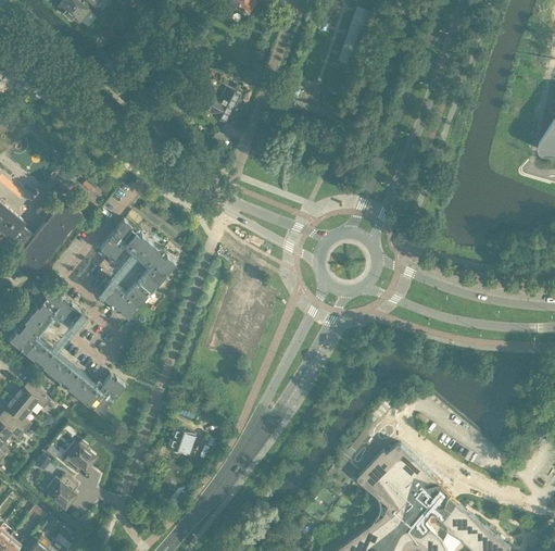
[(80,25),(89,14),(71,0),(64,0),(59,8),(64,12),(62,15),(70,22),(72,19),(80,25)]
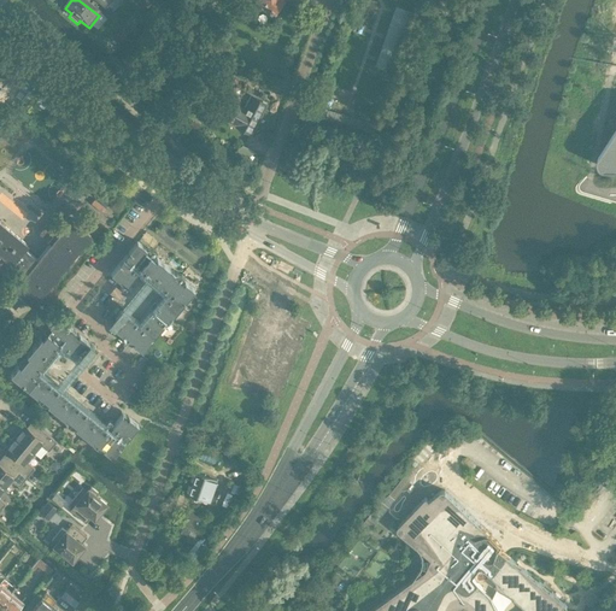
[(109,7),(99,0),(95,0),(93,4),(104,13),(109,7)]
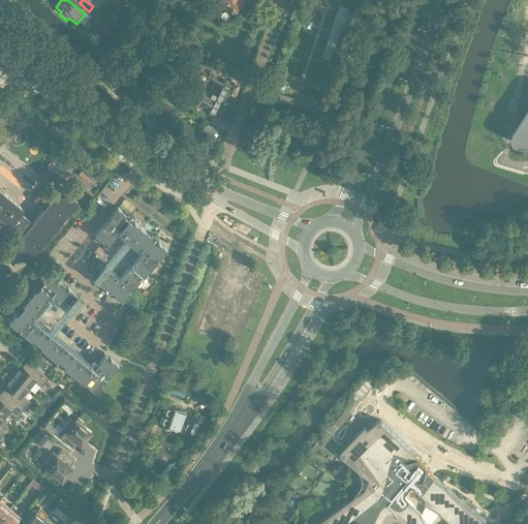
[(245,0),(216,0),(217,0),(215,1),(217,3),(214,6),(221,11),(223,8),(228,12),(228,13),(229,16),(230,14),(231,14),(233,16),(235,14),(237,13),(240,9),(240,7),(242,4),(245,0)]
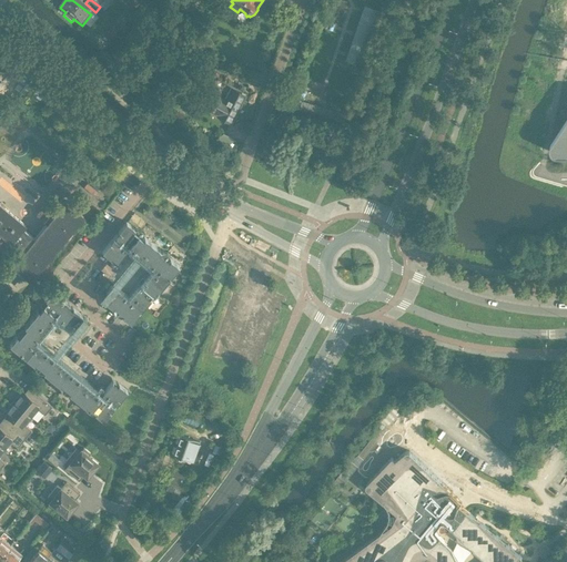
[(335,2),(327,24),(338,28),(346,7),(335,2)]
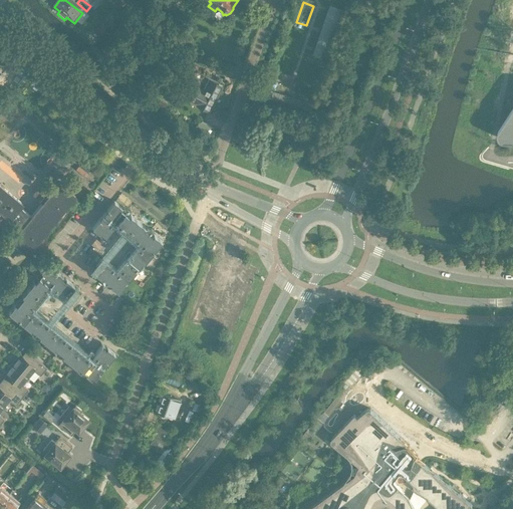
[(344,14),(329,9),(312,59),(327,64),(344,14)]
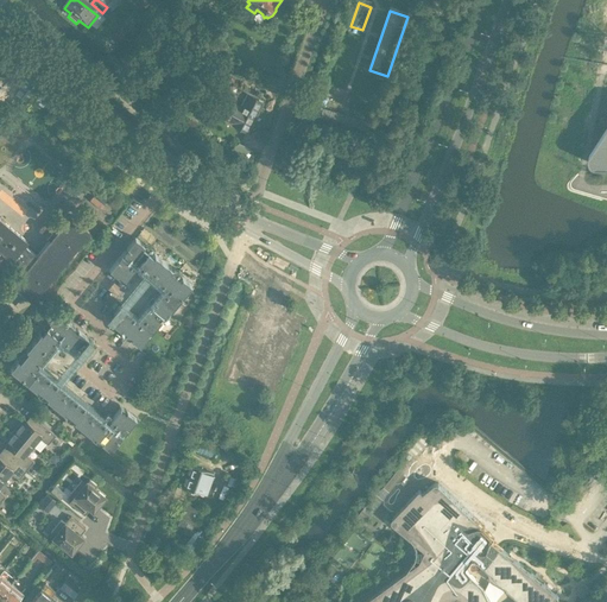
[(246,137),(261,109),(246,101),(239,114),(216,102),(209,118),(227,127),(227,126),(232,128),(232,130),(246,137)]
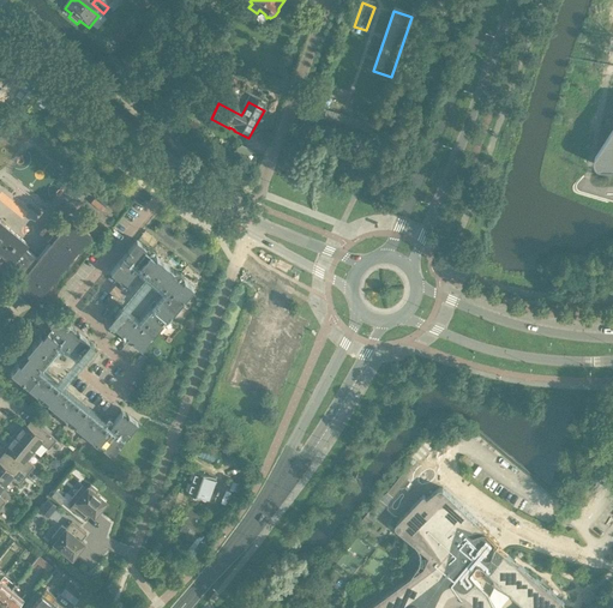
[(368,130),(348,122),(328,116),(324,128),(371,143),(374,131),(368,130)]
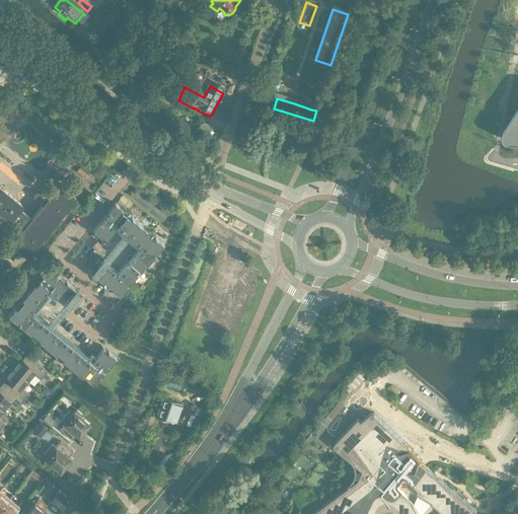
[(161,105),(157,111),(164,115),(167,109),(161,105)]
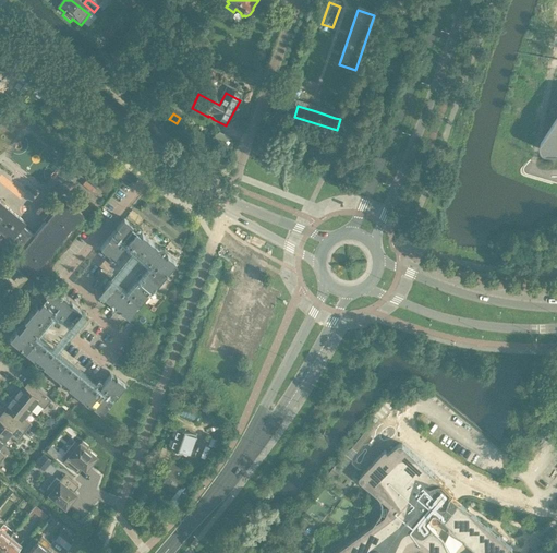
[(540,147),(540,148),(540,151),(540,152),(541,154),(542,155),(543,156),(545,156),(546,156),(556,156),(556,119),(541,145),(540,147)]
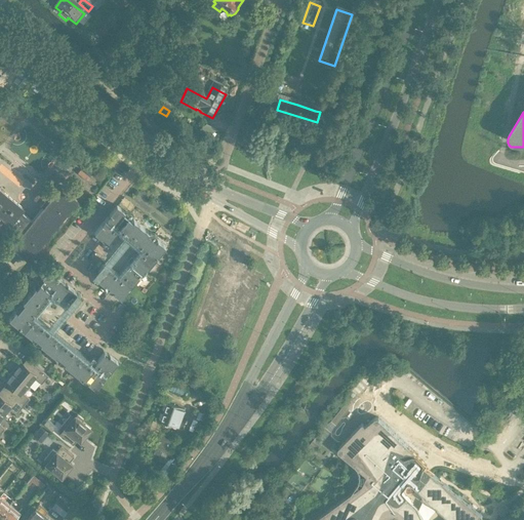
[(78,173),(75,177),(85,186),(89,182),(78,173)]
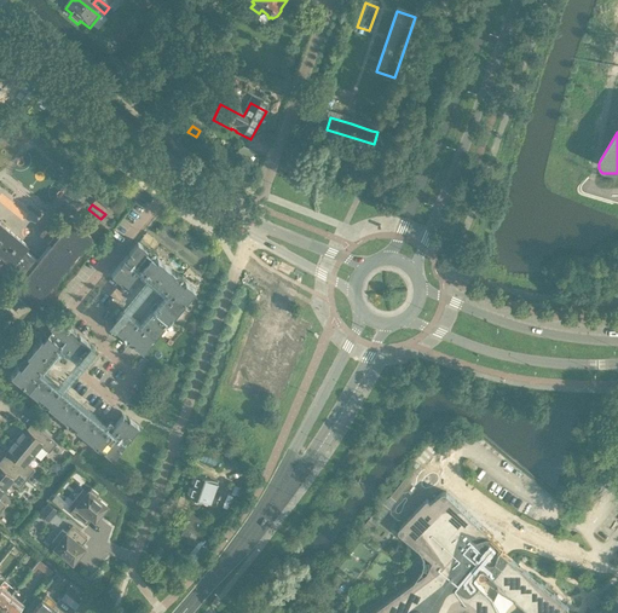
[(0,260),(24,281),(12,295),(32,311),(90,241),(70,225),(55,243),(44,233),(41,233),(39,238),(39,240),(50,249),(36,265),(23,254),(26,250),(0,229),(0,260)]
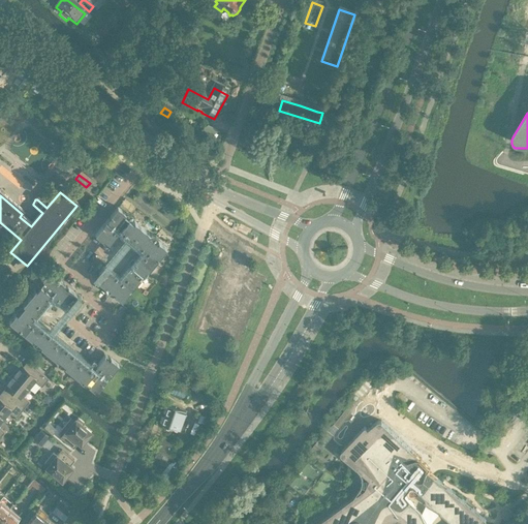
[(118,282),(113,278),(106,273),(101,269),(91,281),(96,285),(103,291),(105,290),(114,298),(113,299),(121,306),(140,283),(137,282),(145,273),(147,274),(165,251),(157,245),(156,246),(147,239),(149,238),(133,225),(132,226),(123,219),(124,218),(117,212),(94,239),(101,245),(103,244),(107,248),(119,235),(142,254),(118,282)]
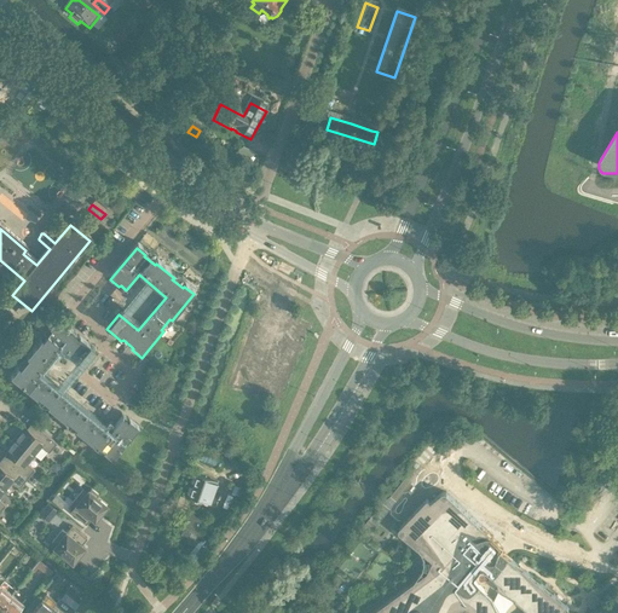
[(108,437),(36,376),(58,350),(75,364),(81,369),(93,353),(79,341),(78,342),(73,339),(74,337),(56,323),(48,331),(50,333),(41,343),(40,342),(24,359),(27,362),(18,371),(17,370),(9,380),(35,402),(36,399),(47,408),(46,410),(63,424),(64,423),(75,431),(74,433),(91,447),(93,446),(103,455),(102,456),(111,463),(137,432),(128,423),(127,426),(121,421),(108,437)]
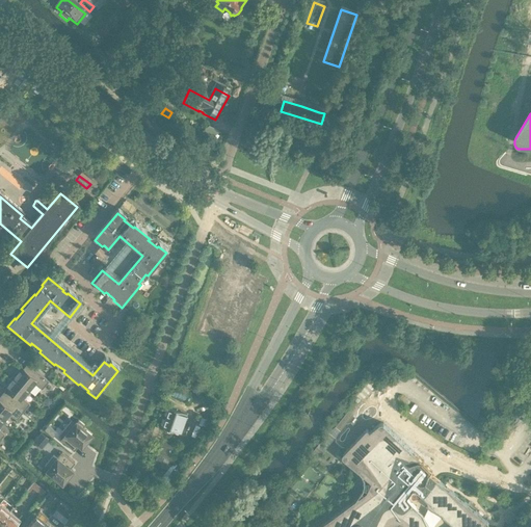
[(20,371),(10,381),(28,395),(33,388),(41,394),(48,386),(26,368),(22,373),(20,371)]
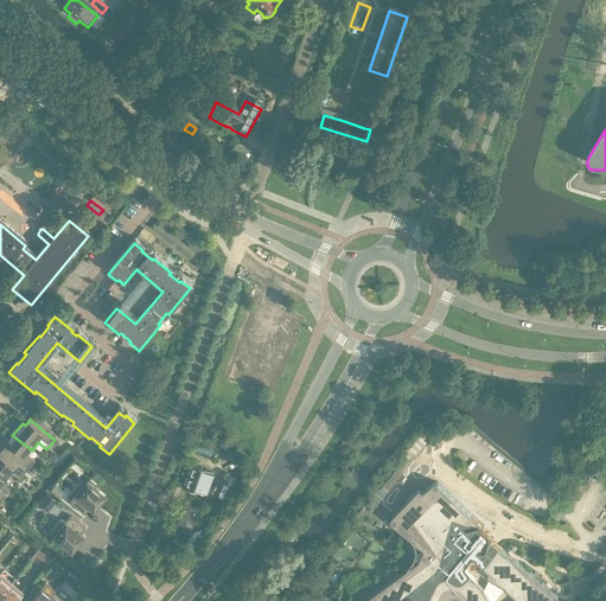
[(25,459),(32,451),(12,435),(2,447),(5,448),(0,454),(25,475),(33,466),(25,459)]
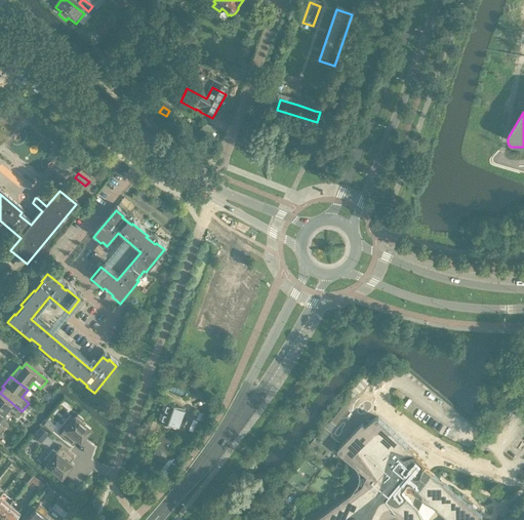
[(184,399),(187,391),(187,389),(173,384),(170,394),(184,399)]
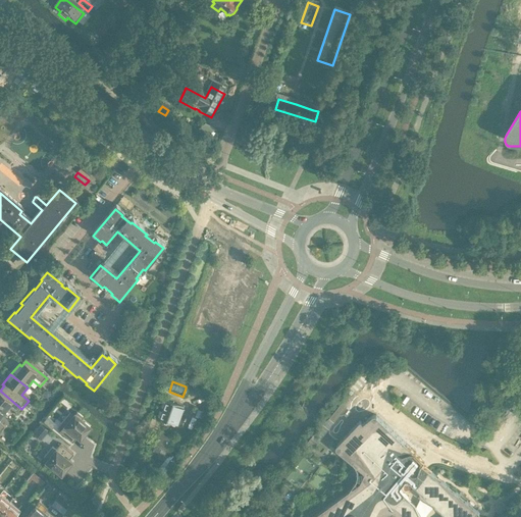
[(21,409),(0,391),(0,415),(2,418),(8,411),(15,416),(21,409)]
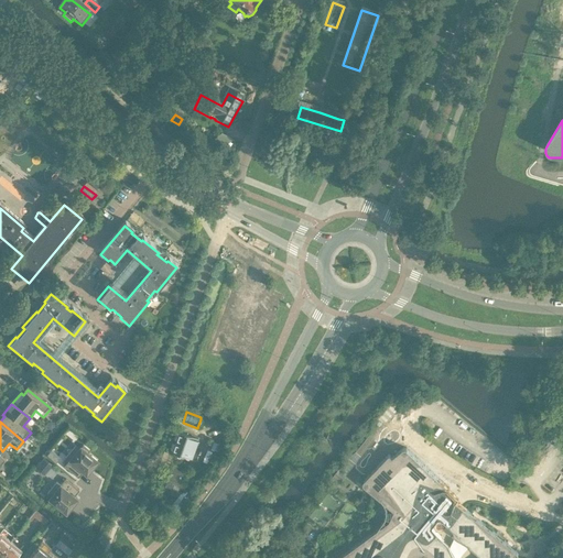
[(177,437),(171,457),(195,466),(199,453),(194,451),(196,444),(177,437)]
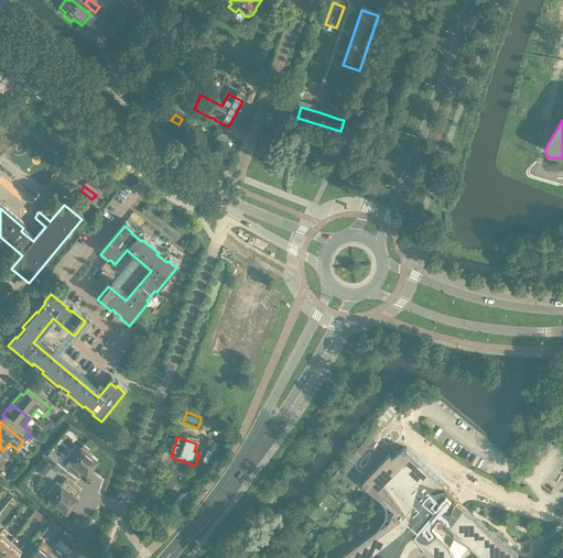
[(68,465),(63,471),(77,482),(82,477),(85,479),(96,466),(86,457),(88,456),(82,450),(80,452),(79,451),(77,453),(74,451),(65,462),(68,465)]
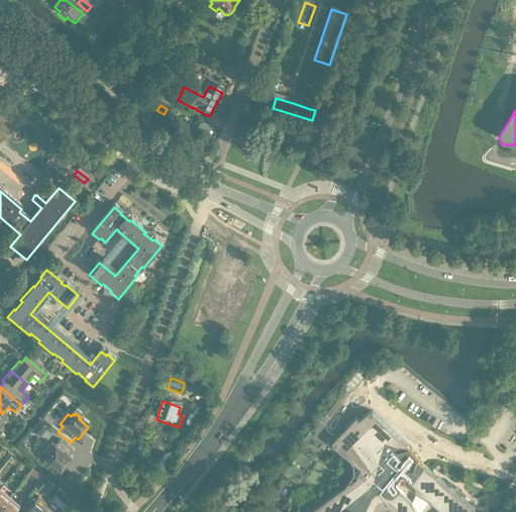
[(417,464),(414,462),(414,461),(414,459),(414,458),(413,458),(409,457),(411,452),(404,445),(373,416),(372,415),(371,415),(370,415),(369,415),(368,416),(358,423),(356,421),(355,421),(354,421),(337,439),(333,444),(332,447),(333,449),(360,472),(355,481),(314,511),(474,511),(474,510),(473,510),(427,472),(425,470),(417,464)]
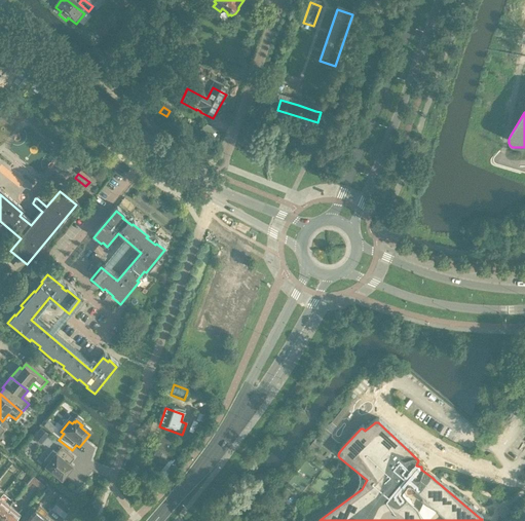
[(46,425),(42,431),(50,437),(54,432),(46,425)]
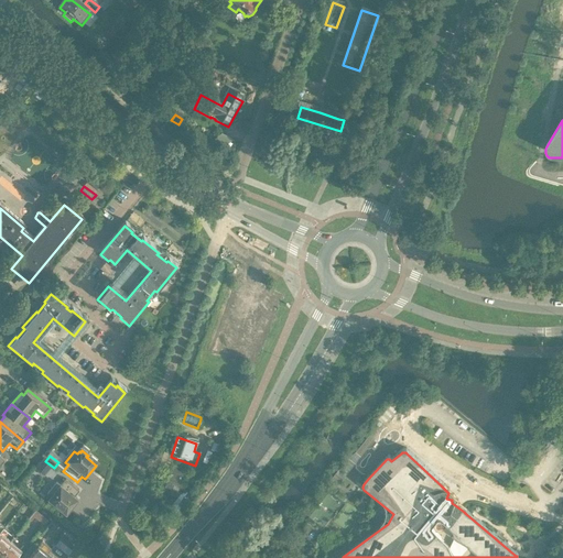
[(355,457),(347,462),(355,469),(360,461),(355,457)]
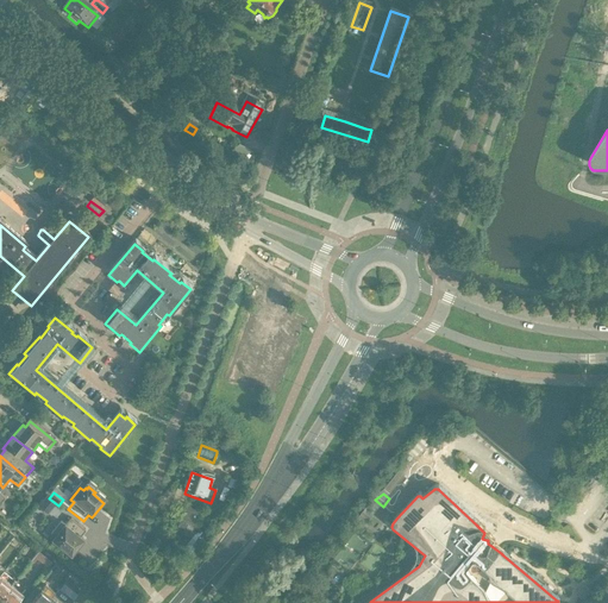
[(55,508),(46,501),(37,512),(42,515),(46,509),(51,514),(55,508)]
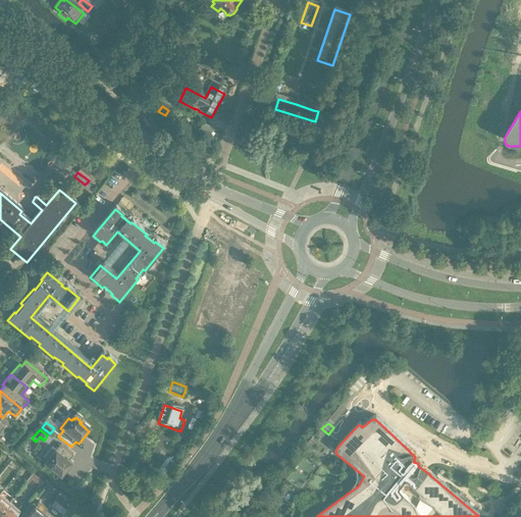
[(153,435),(147,453),(167,460),(173,443),(153,435)]
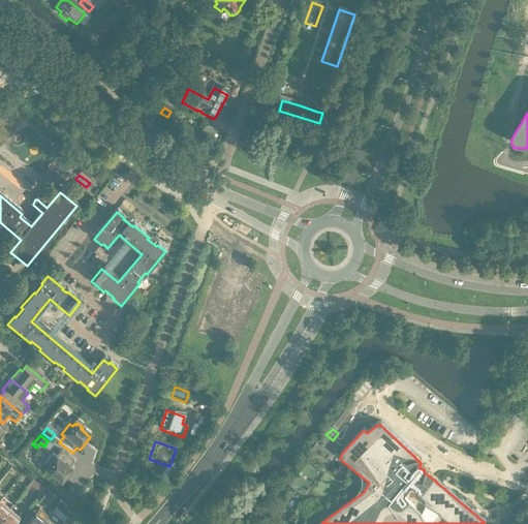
[(50,480),(52,478),(61,486),(71,472),(68,470),(73,465),(60,454),(55,460),(52,457),(43,467),(45,469),(47,470),(44,472),(45,473),(44,475),(50,480)]
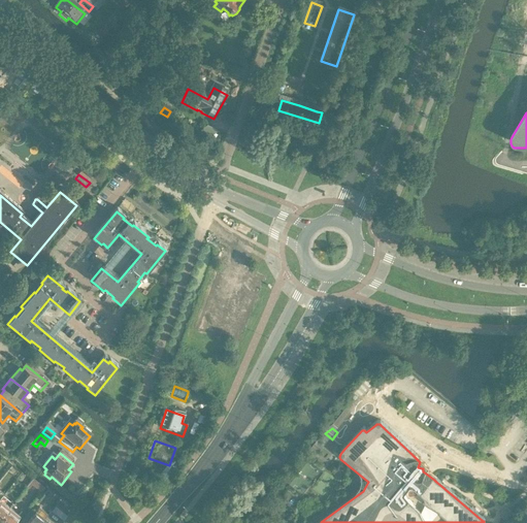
[(171,463),(158,480),(163,485),(177,468),(171,463)]
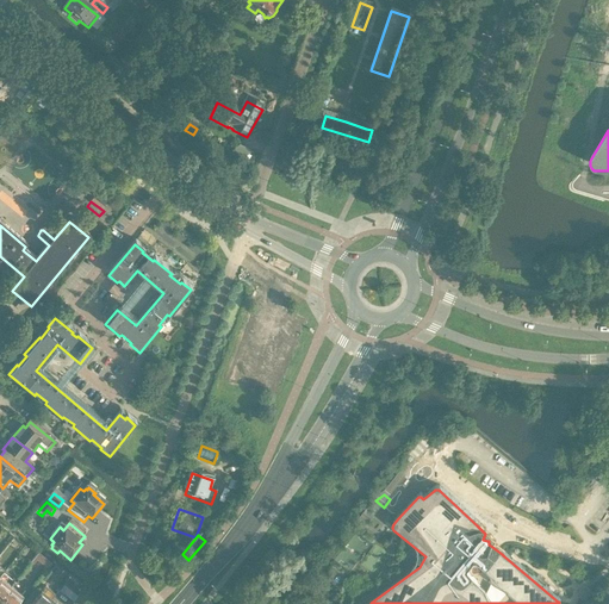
[(33,564),(48,573),(53,565),(38,555),(33,564)]
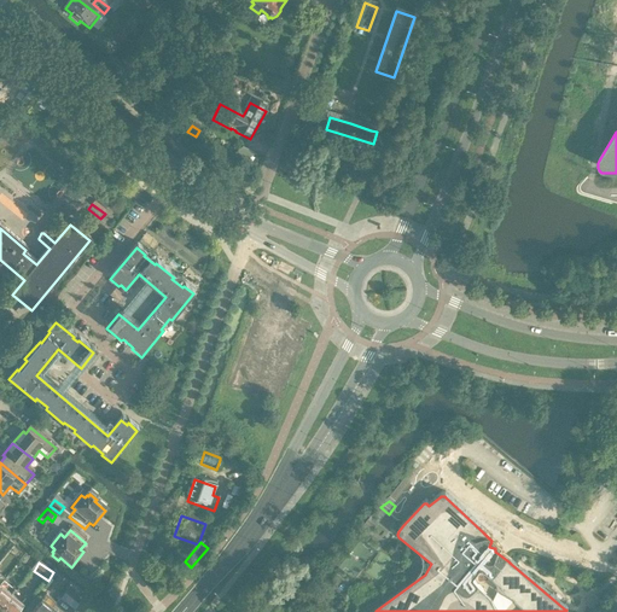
[(0,610),(10,598),(0,590),(0,610)]
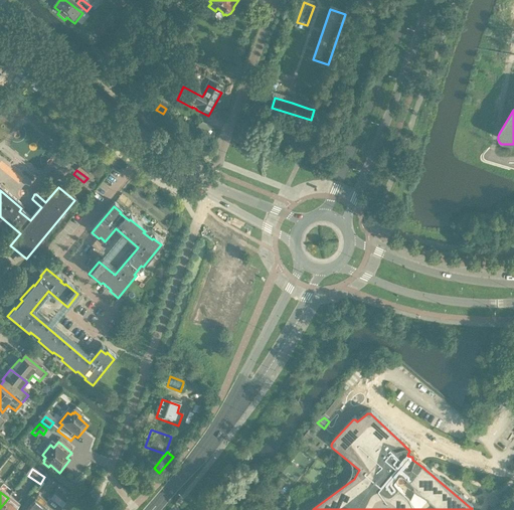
[(8,498),(0,508),(0,509),(14,509),(17,506),(8,498)]
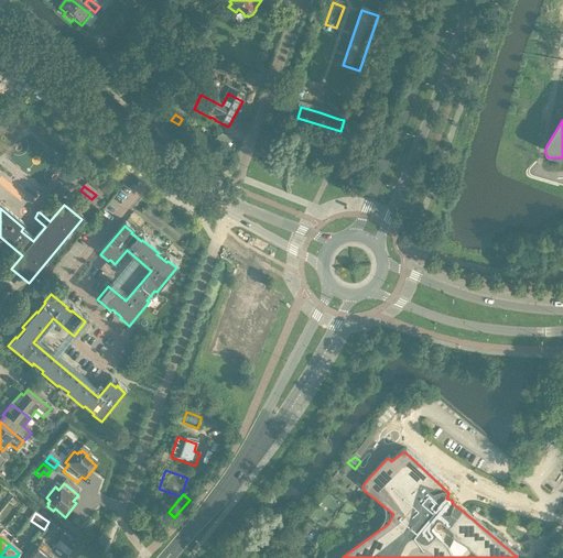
[(45,557),(50,553),(41,545),(30,557),(45,557)]
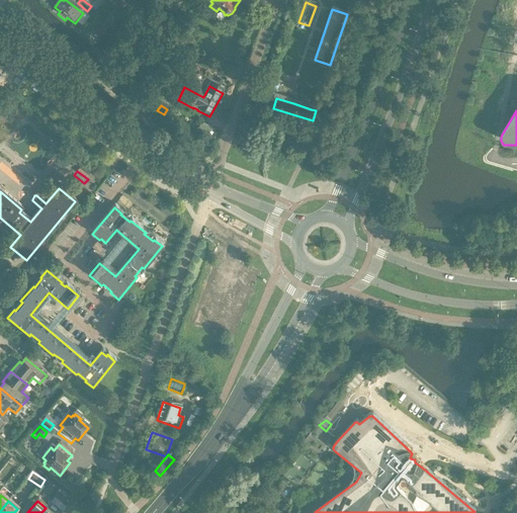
[(496,501),(489,509),(492,512),(498,512),(502,507),(496,501)]
